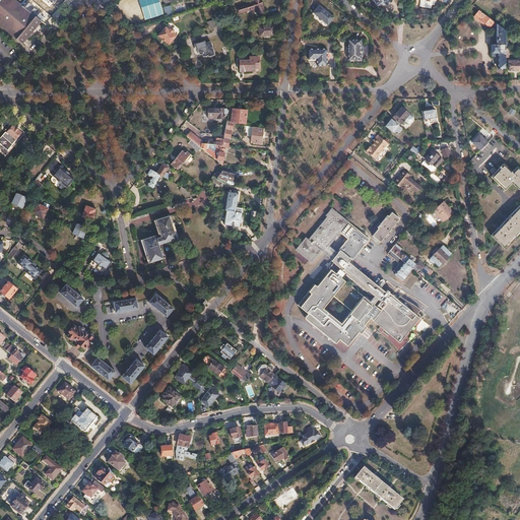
[(0,0),(0,25),(21,44),(41,20),(22,5),(15,0),(0,0)]
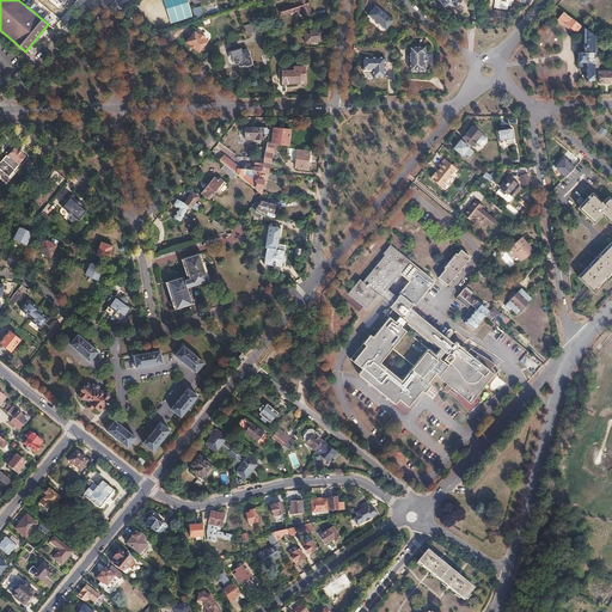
[(163,0),(170,23),(191,17),(187,0),(163,0)]
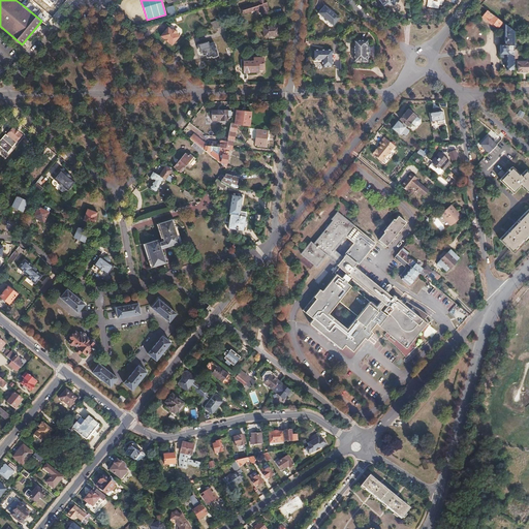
[(254,2),(242,5),(244,12),(250,10),(250,11),(259,8),(261,13),(269,11),(266,0),(253,0),(254,2)]
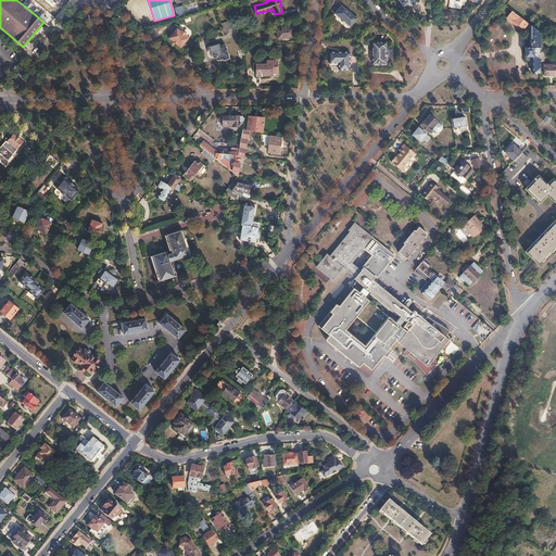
[(27,1),(24,5),(43,22),(47,19),(45,16),(45,15),(40,12),(39,12),(33,7),(33,5),(28,1),(27,1)]
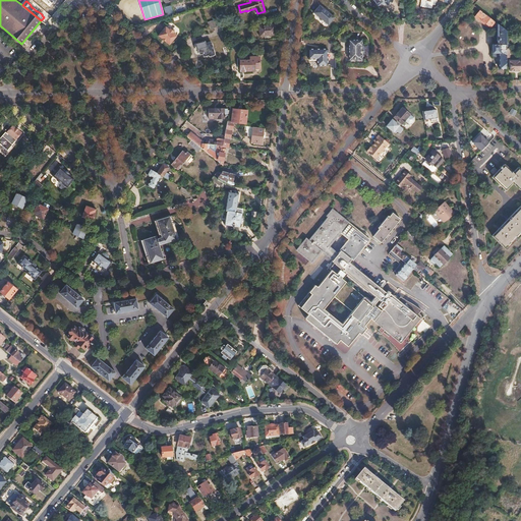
[(163,7),(165,15),(173,13),(171,5),(163,7)]
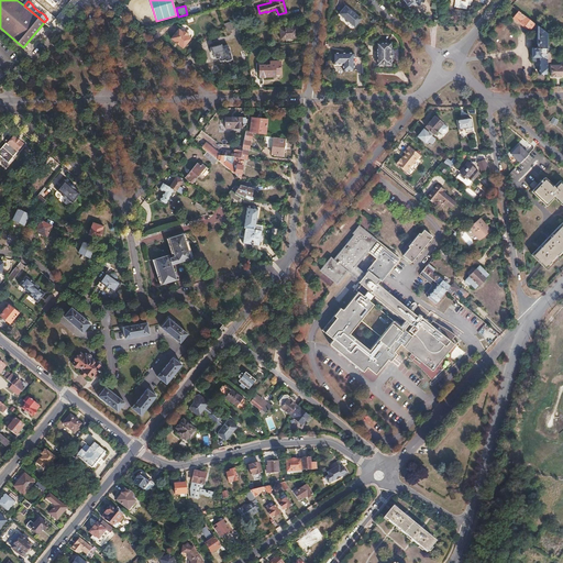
[(345,6),(339,13),(355,26),(362,19),(356,14),(351,10),(345,6)]
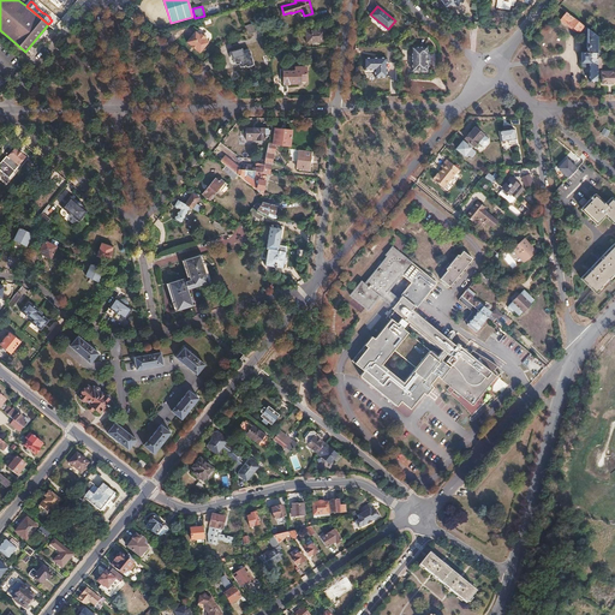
[(567,12),(560,19),(577,33),(581,28),(583,28),(581,31),(587,31),(587,52),(581,53),(581,66),(589,66),(590,81),(597,81),(597,69),(597,58),(597,36),(567,12)]
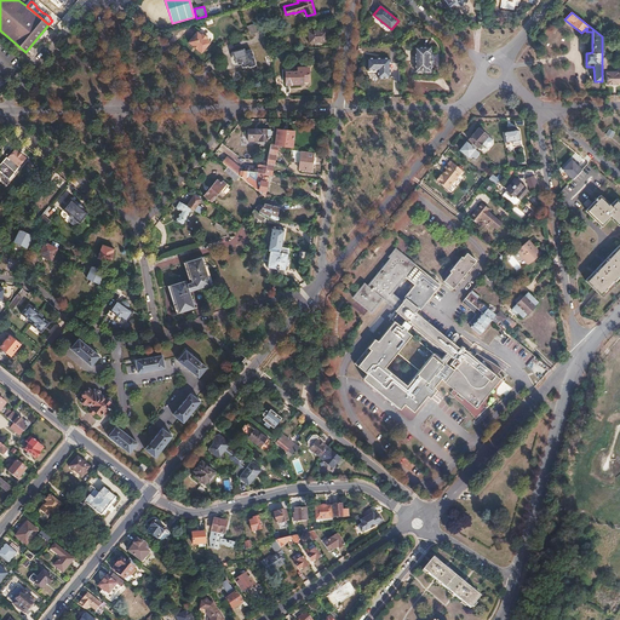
[(257,23),(251,24),(254,33),(263,30),(260,22),(257,23)]
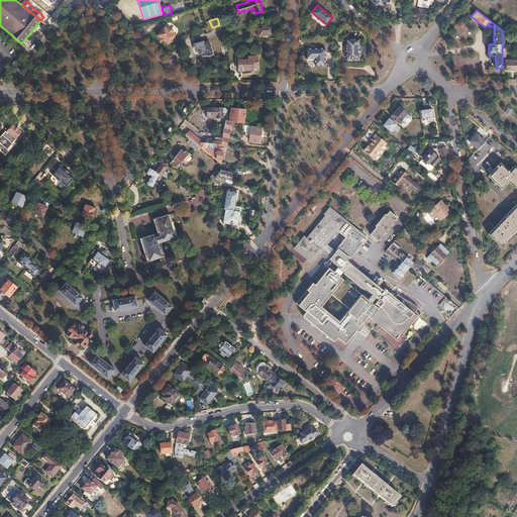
[(272,24),(257,26),(257,35),(273,34),(272,24)]
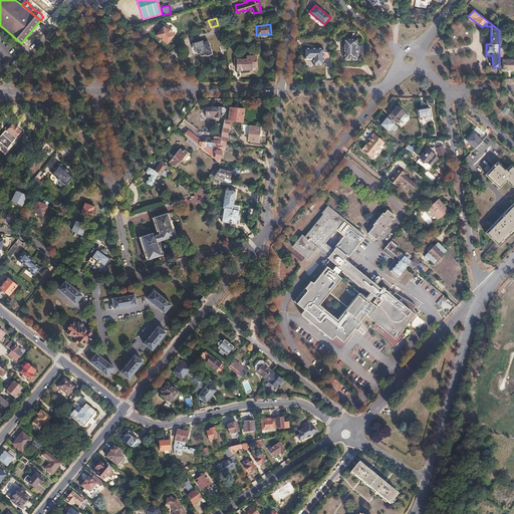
[(163,26),(156,35),(167,44),(174,35),(170,32),(172,31),(171,29),(169,27),(167,28),(166,29),(163,26)]
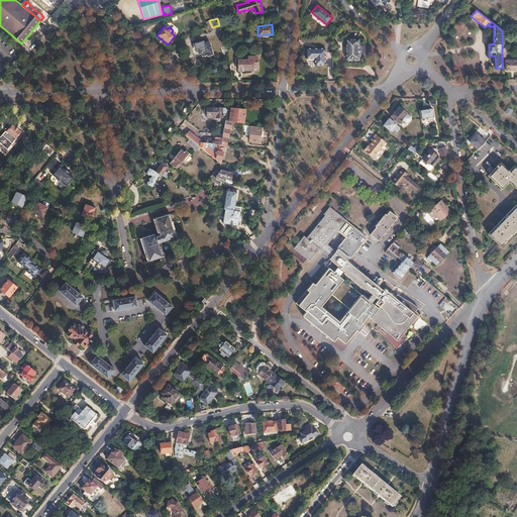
[(358,39),(346,39),(346,60),(358,60),(358,54),(357,54),(357,45),(358,45),(358,39)]
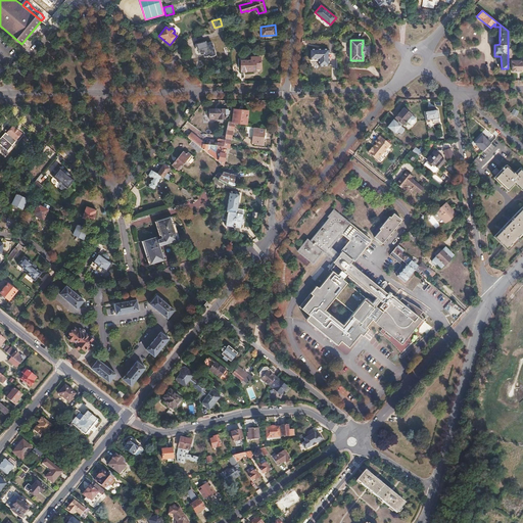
[(205,42),(194,45),(197,55),(208,52),(205,42)]
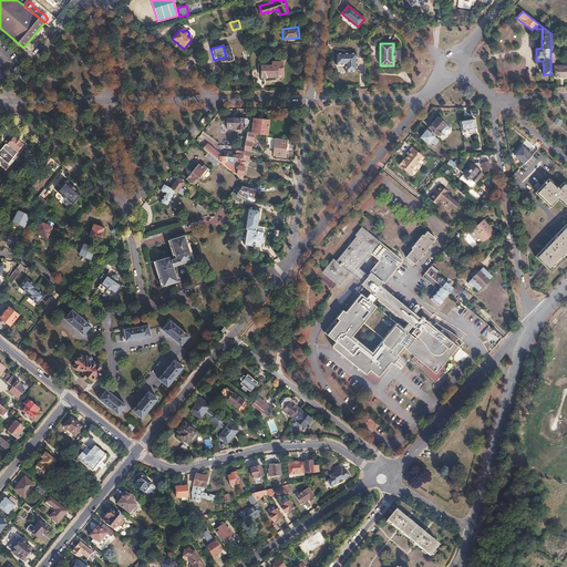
[(336,53),(336,64),(346,64),(346,71),(357,71),(357,53),(336,53)]
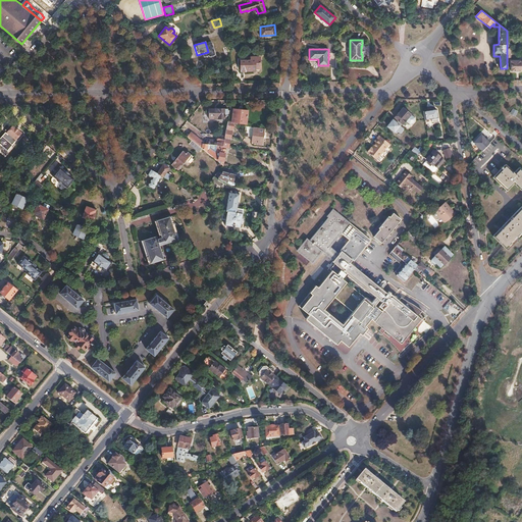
[(251,60),(241,60),(241,71),(255,70),(255,68),(260,68),(260,56),(251,56),(251,60)]
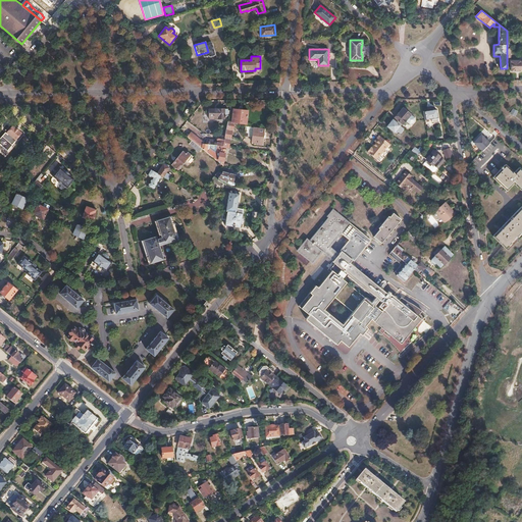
[(520,61),(512,61),(511,70),(520,70),(521,69),(521,61),(520,61)]
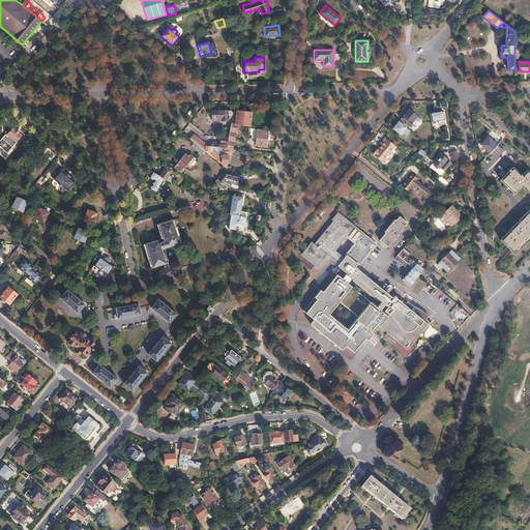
[(237,110),(235,124),(237,125),(249,126),(252,112),(237,110)]
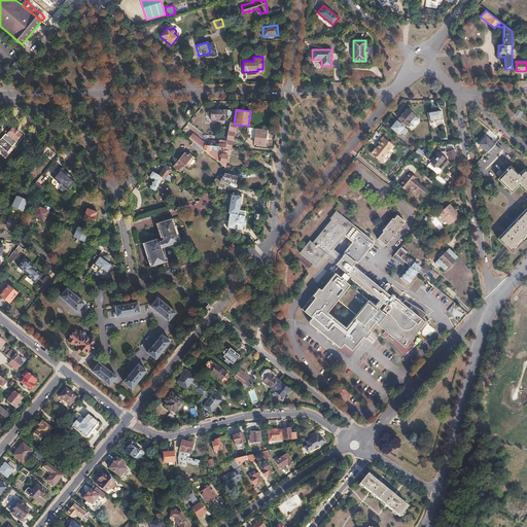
[(400,114),(398,117),(399,117),(398,118),(407,126),(410,121),(414,126),(417,125),(419,123),(418,119),(414,116),(415,115),(407,109),(402,114),(401,114),(401,115),(400,114)]
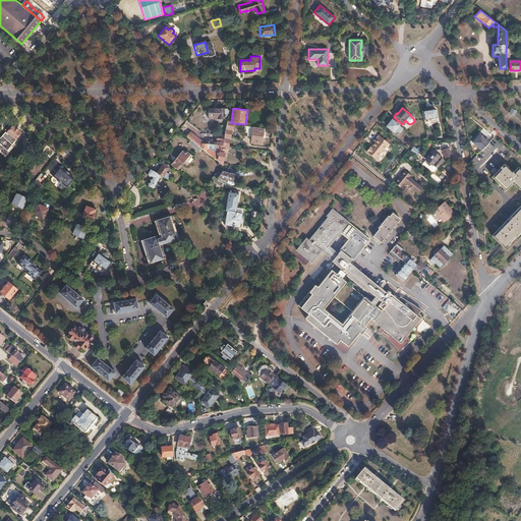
[(427,110),(422,111),(424,119),(430,118),(431,122),(438,121),(436,109),(430,110),(430,108),(427,109),(427,110)]
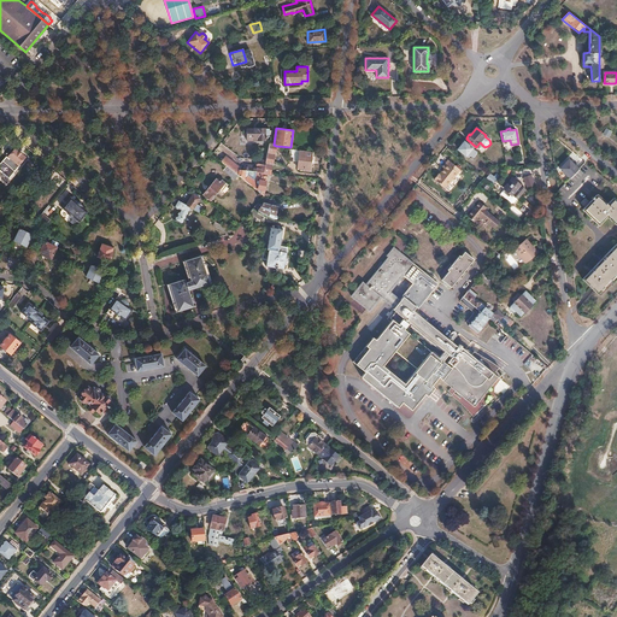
[(247,130),(247,137),(252,137),(252,140),(265,140),(265,137),(269,137),(270,129),(258,129),(247,130)]
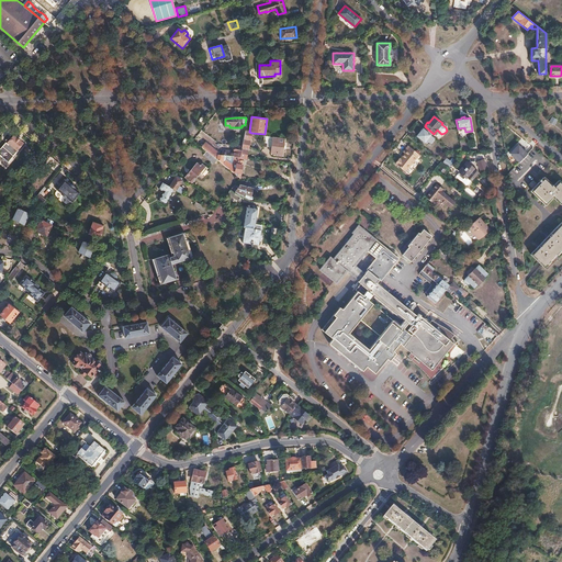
[(420,132),(417,136),(424,143),(426,141),(430,144),(435,139),(424,130),(422,132),(420,132)]
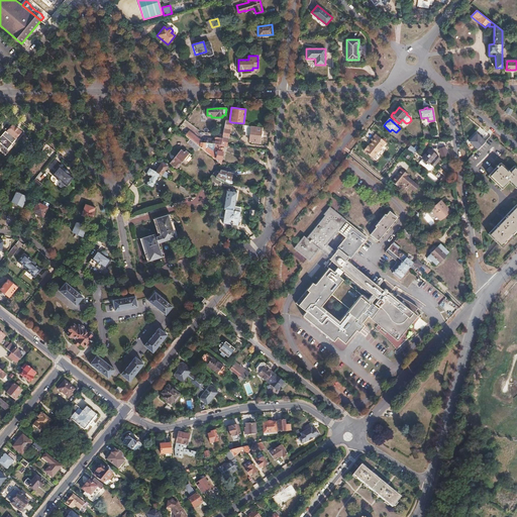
[(222,135),(220,144),(226,146),(226,145),(231,124),(231,122),(229,121),(226,121),(222,135)]
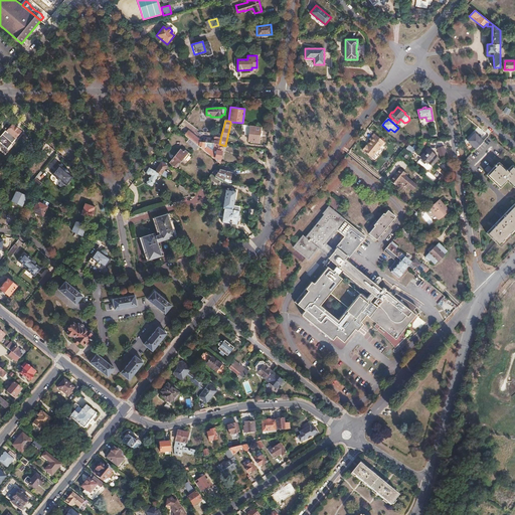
[(241,125),(240,131),(243,132),(243,135),(248,135),(247,141),(252,141),(252,143),(258,143),(260,127),(241,125)]
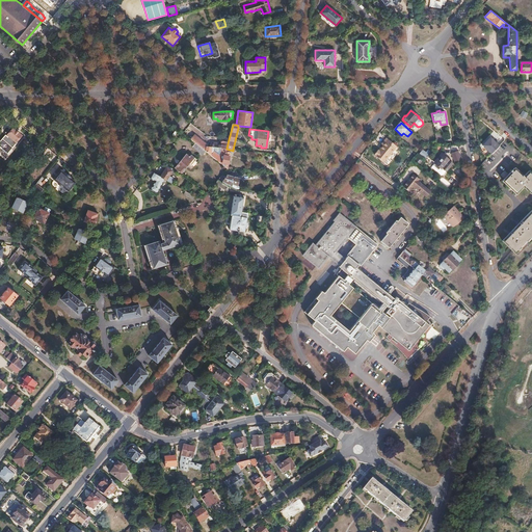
[(12,130),(8,135),(16,141),(20,136),(12,130)]
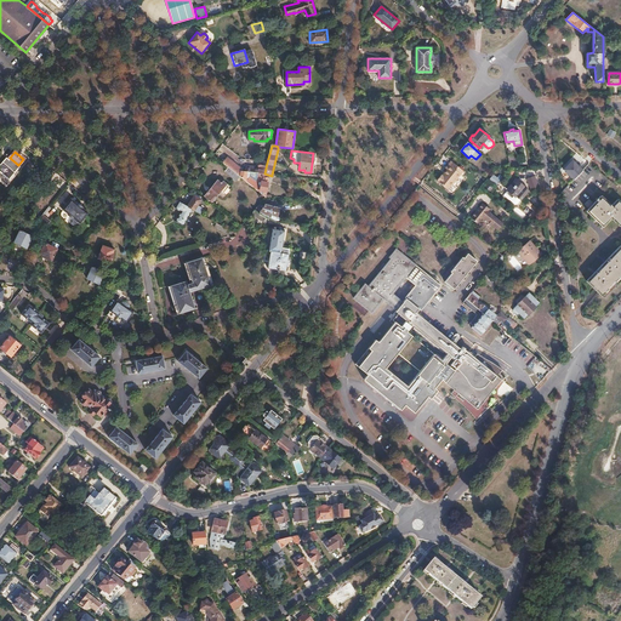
[(226,158),(222,163),(228,167),(239,177),(240,172),(241,170),(226,158)]
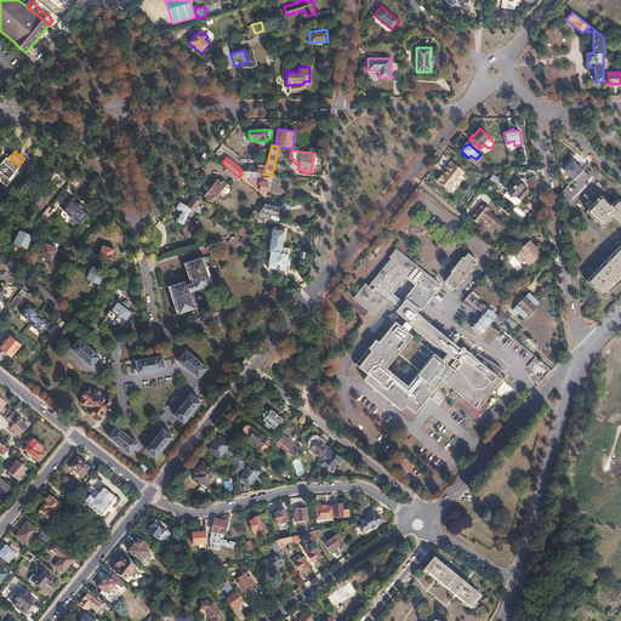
[(438,180),(437,181),(446,189),(453,182),(453,183),(463,171),(451,160),(445,169),(446,170),(442,176),(442,175),(438,180)]
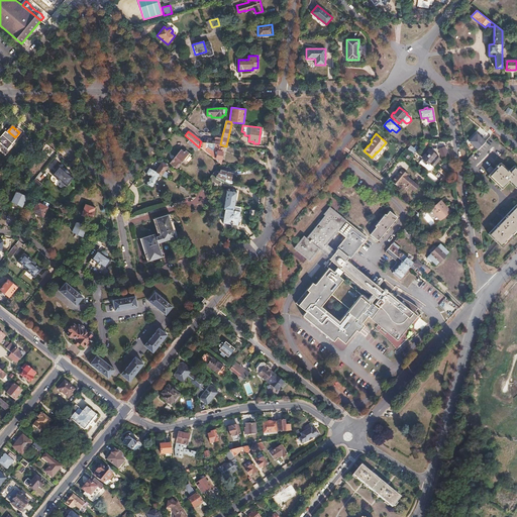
[(205,140),(205,143),(207,143),(220,144),(222,135),(217,134),(216,136),(215,139),(214,139),(214,140),(205,140)]
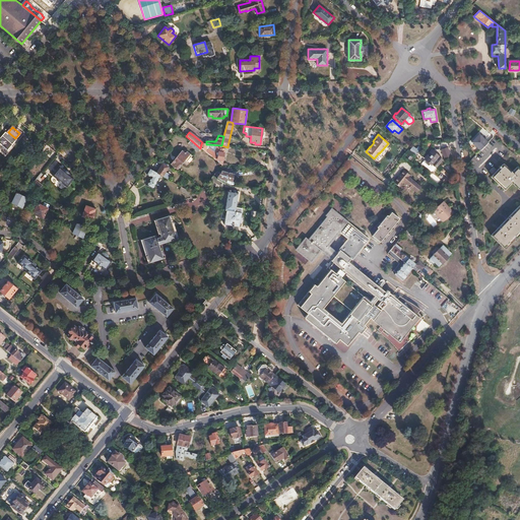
[(479,135),(472,142),(480,149),(488,142),(479,135)]
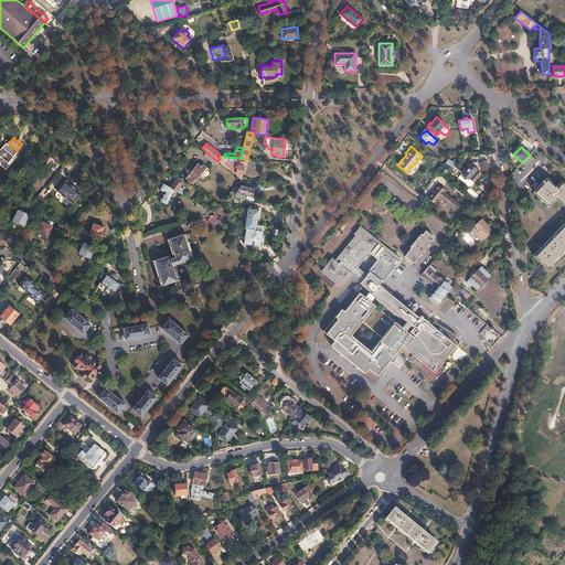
[(208,152),(204,156),(215,164),(217,161),(208,152)]
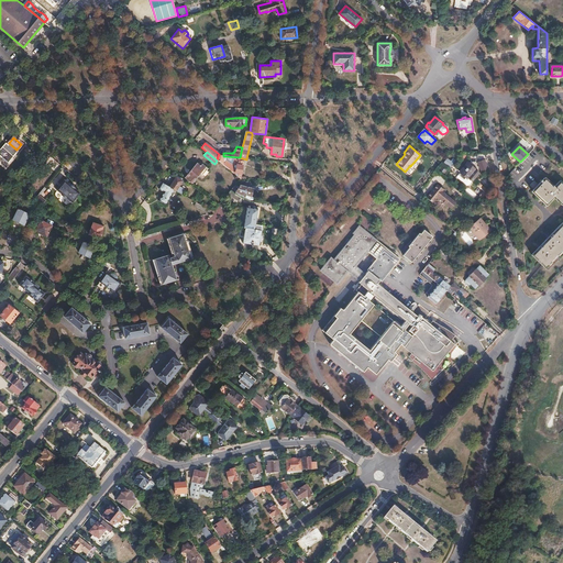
[(218,156),(217,161),(218,162),(240,179),(243,162),(235,161),(234,167),(225,161),(225,156),(223,156),(218,156)]
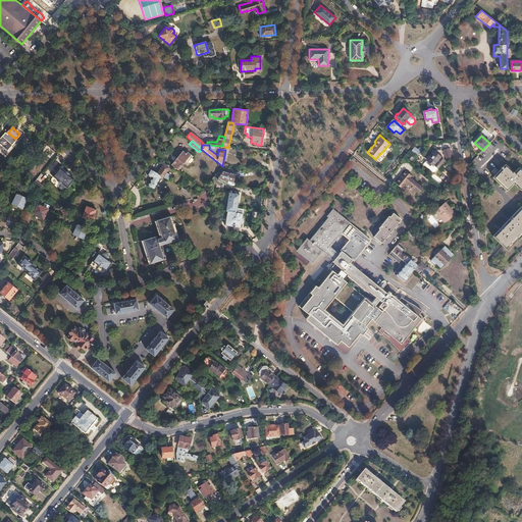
[(415,147),(412,151),(417,156),(422,150),(419,148),(418,150),(415,147)]
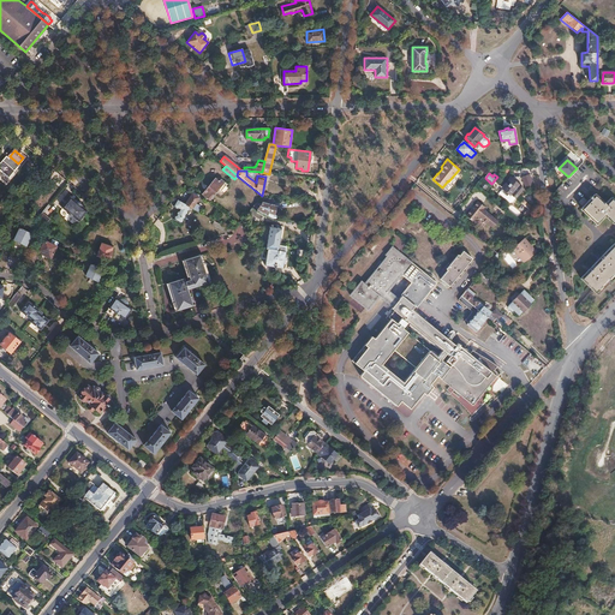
[(530,174),(523,177),(526,186),(533,184),(530,174)]
